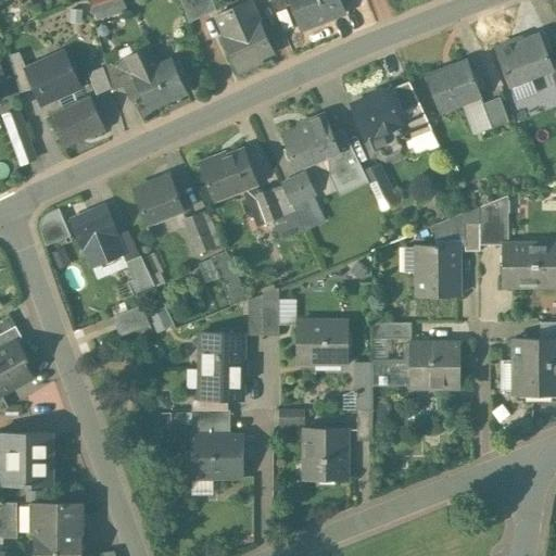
[(123,0),(89,0),(96,21),(127,9),(123,0)]
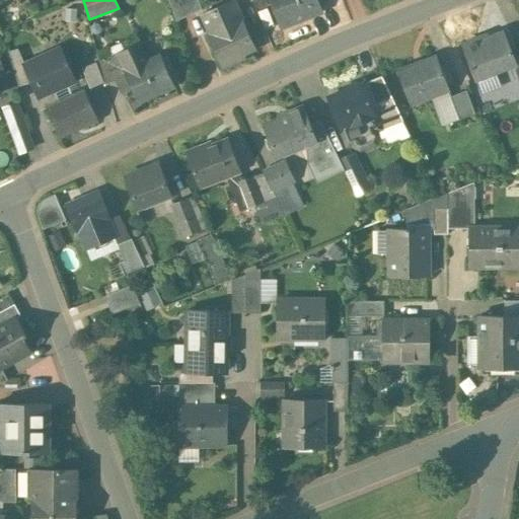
[(198,0),(168,0),(177,20),(202,10),(198,0)]
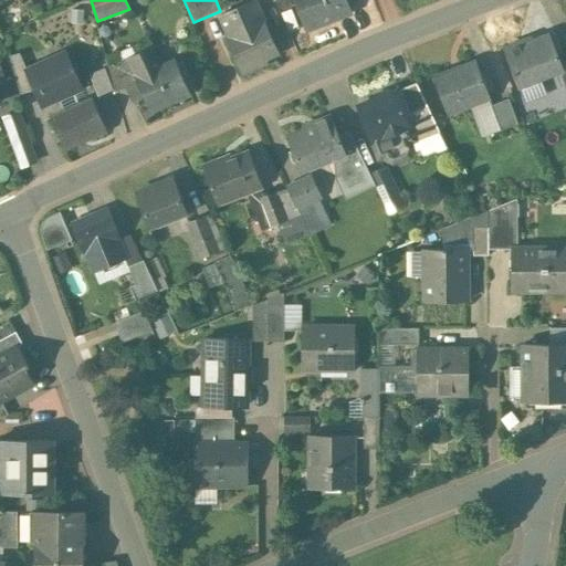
[(294,0),(306,31),(350,12),(345,0),(294,0)]
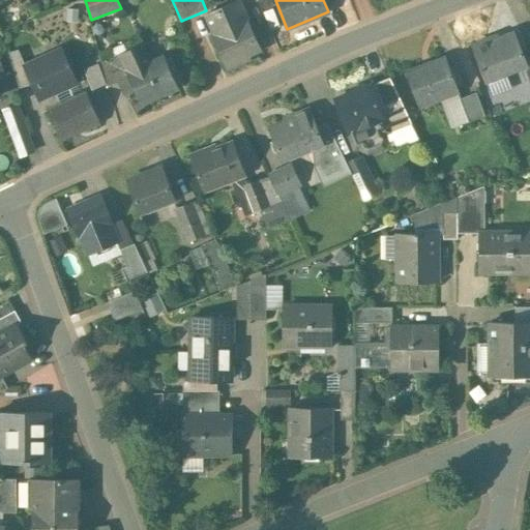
[(239,4),(208,18),(215,34),(212,35),(227,69),(248,59),(247,56),(260,51),(239,4)]
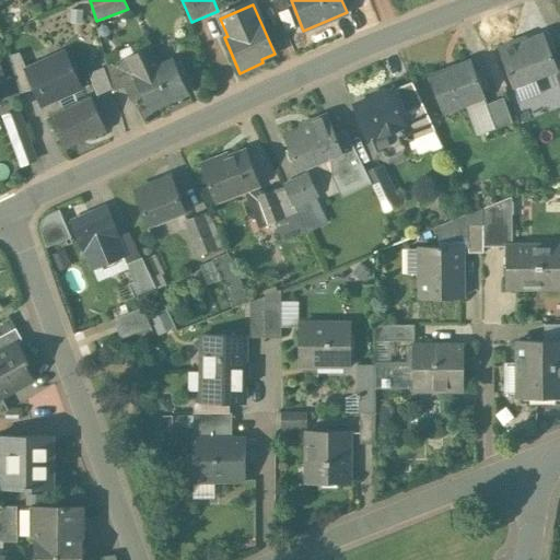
[(544,35),(528,41),(527,38),(500,48),(513,85),(557,69),(544,35)]
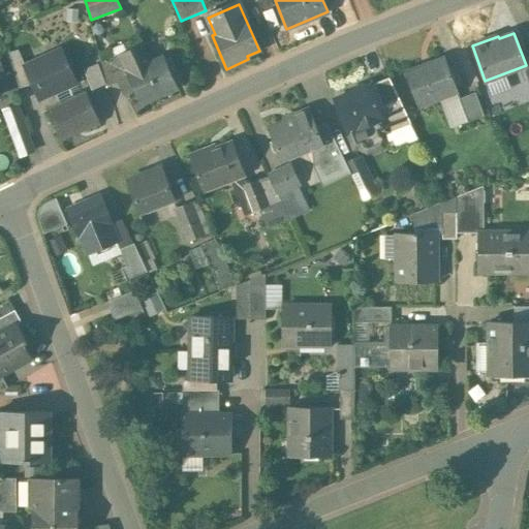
[(144,43),(121,53),(129,72),(152,62),(144,43)]
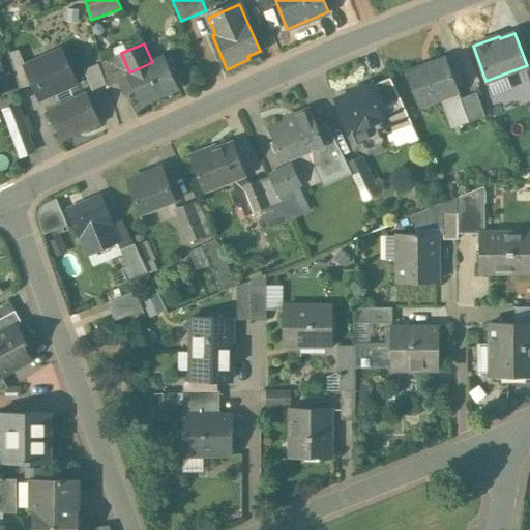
[(25,65),(18,49),(7,54),(22,88),(33,83),(25,65)]
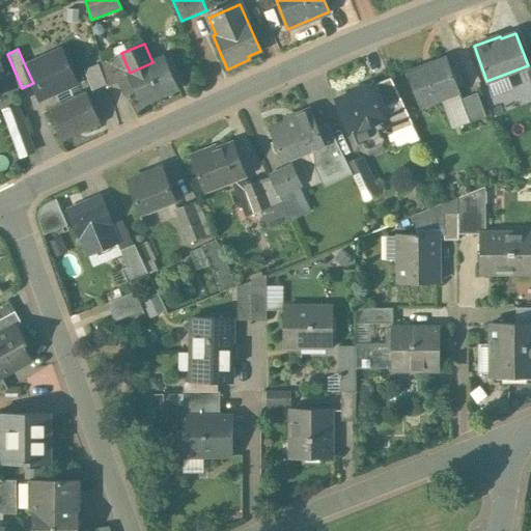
[(62,50),(25,65),(33,83),(38,98),(39,99),(55,92),(77,83),(62,50)]
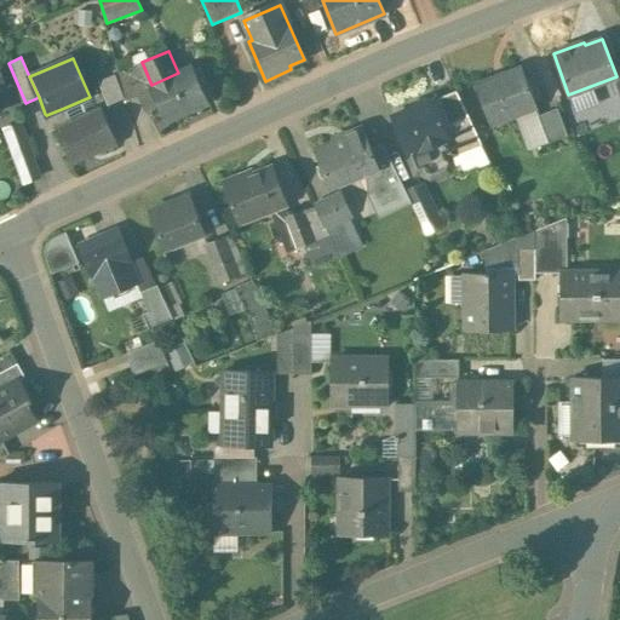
[(142,62),(119,73),(126,101),(139,96),(145,110),(159,104),(150,86),(151,85),(142,62)]
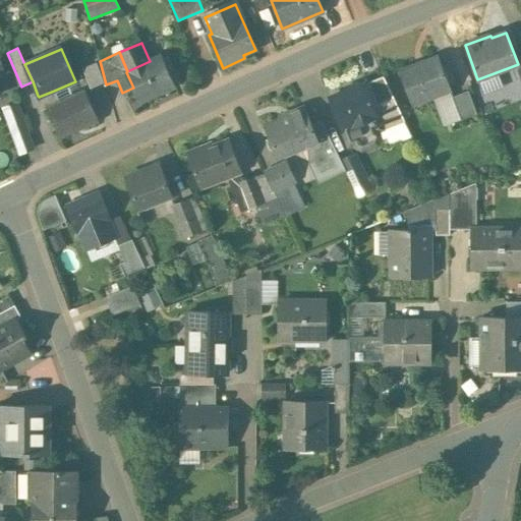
[(127,71),(126,72),(133,88),(139,102),(174,87),(160,56),(127,71)]
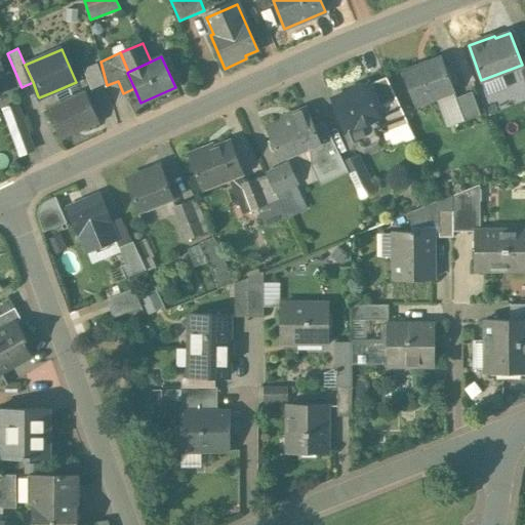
[(430,63),(404,72),(415,105),(439,96),(438,94),(452,89),(441,56),(430,61),(430,63)]
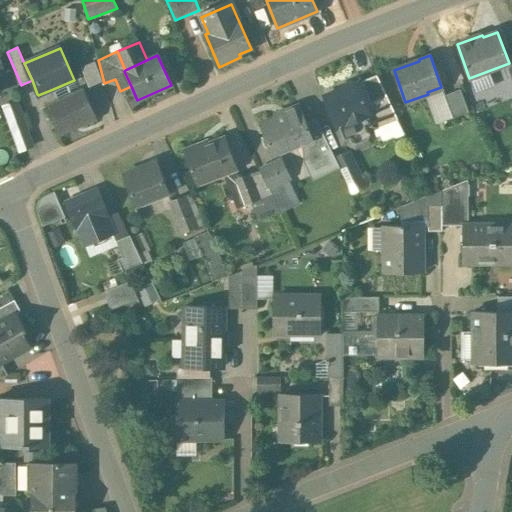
[(95,62),(82,68),(89,87),(103,81),(95,62)]
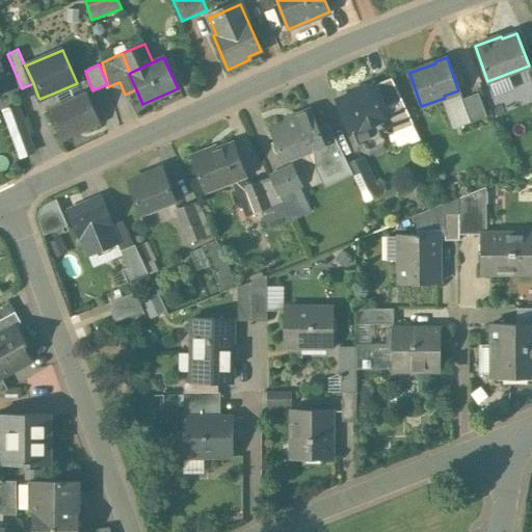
[(413,123),(392,80),(373,87),(386,120),(382,121),(388,133),(413,123)]
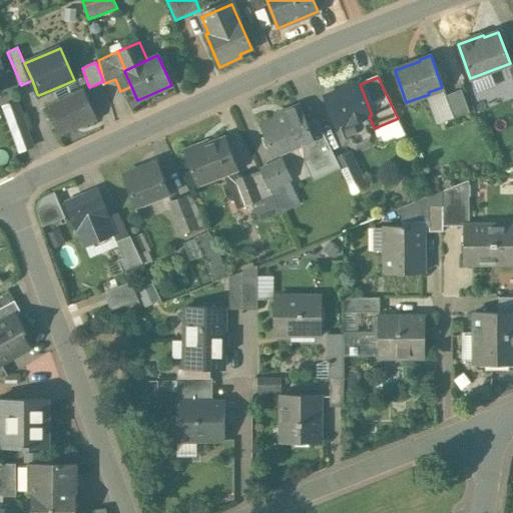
[(359,82),(338,90),(339,92),(326,97),(325,95),(337,128),(369,116),(372,115),(360,84),(359,82)]
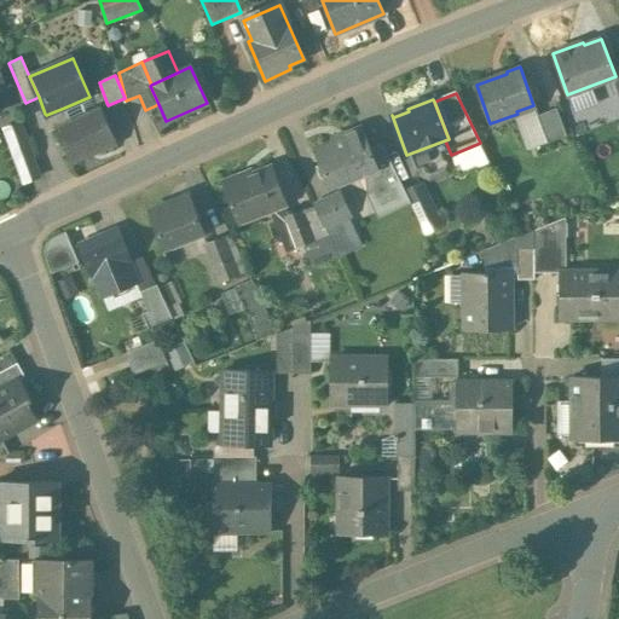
[(64,108),(46,115),(45,114),(41,115),(48,132),(56,128),(56,127),(70,121),(64,108)]
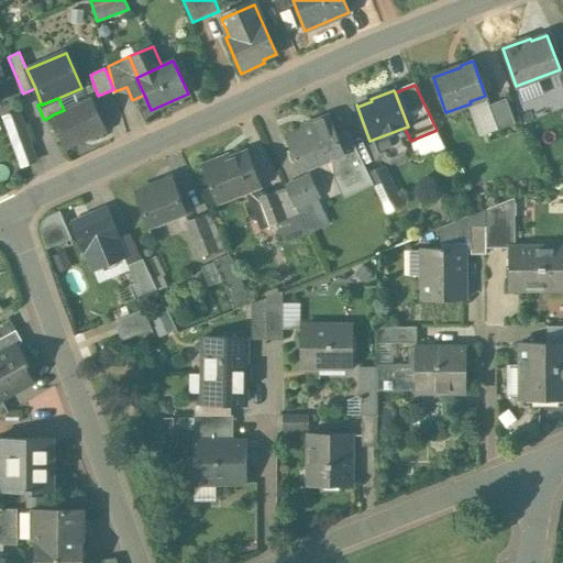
[(64,110),(51,116),(51,117),(64,148),(106,131),(91,98),(64,110)]
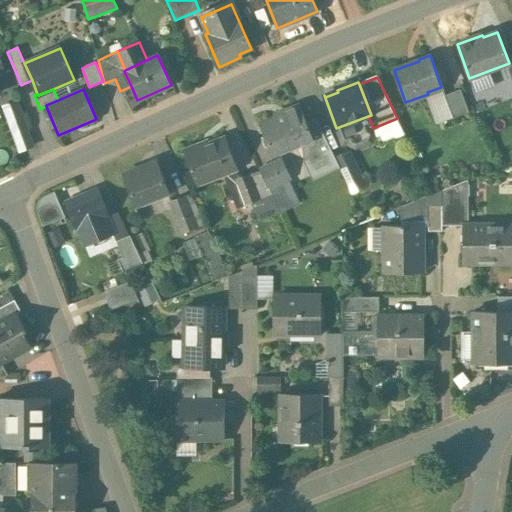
[(468,112),(460,89),(444,95),(452,117),(468,112)]
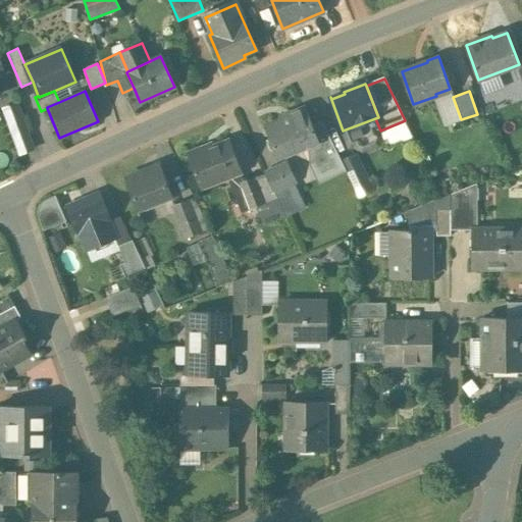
[(16,104),(4,108),(13,133),(25,127),(16,104)]
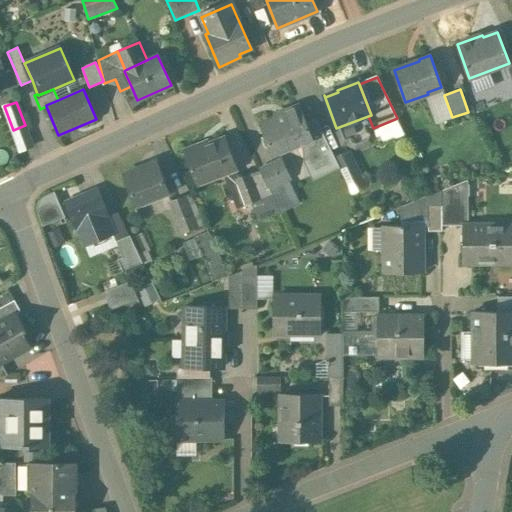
[(299,105),(274,115),(275,118),(260,123),(272,154),(297,144),(312,139),(306,124),(299,105)]
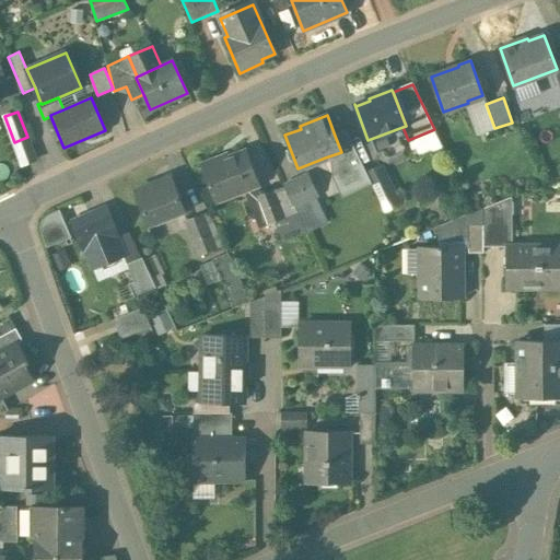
[(403,127),(368,140),(369,141),(375,156),(381,154),(382,156),(388,160),(405,154),(408,147),(406,141),(408,140),(403,127)]
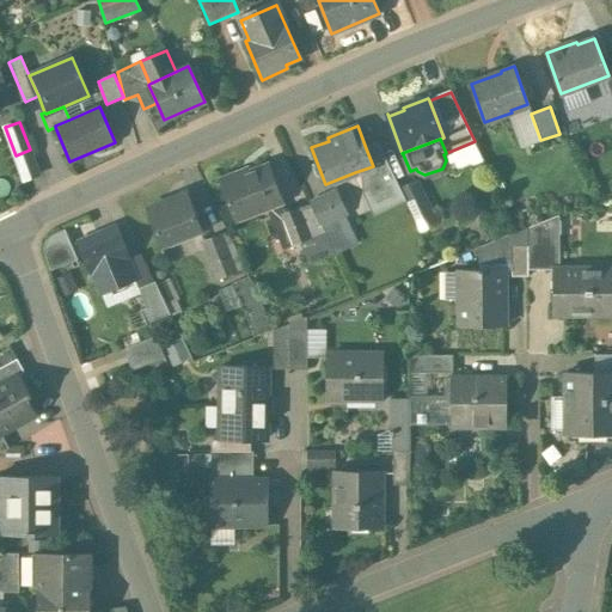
[(401,189),(378,142),(366,148),(373,166),(355,172),(374,213),(404,199),(401,189)]
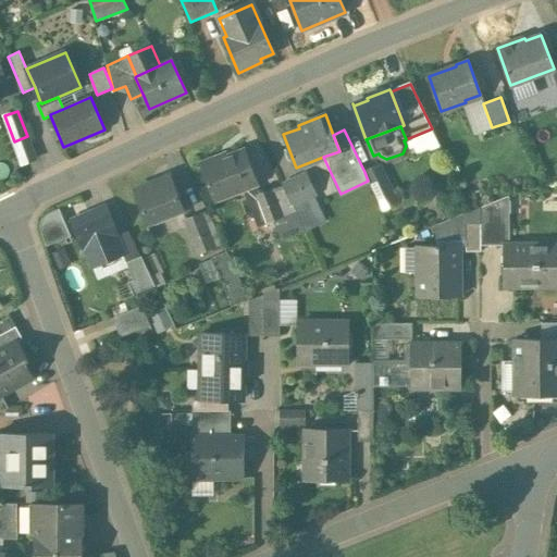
[(243,147),(200,164),(214,200),(258,183),(243,147)]
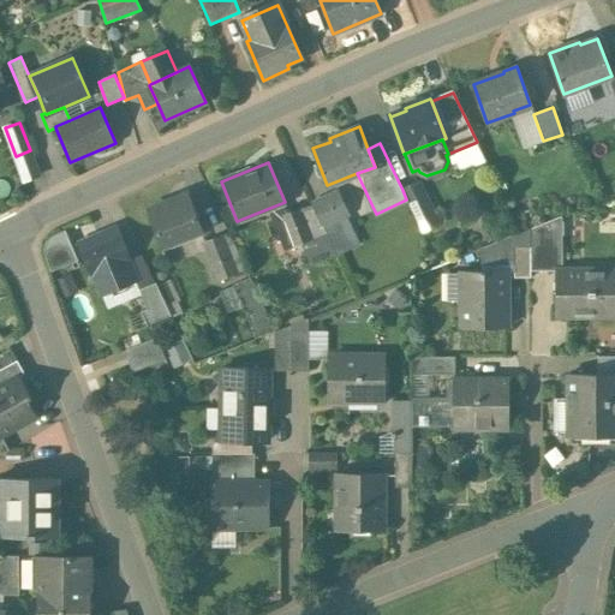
[(418,181),(402,190),(406,199),(422,232),(439,224),(418,181)]
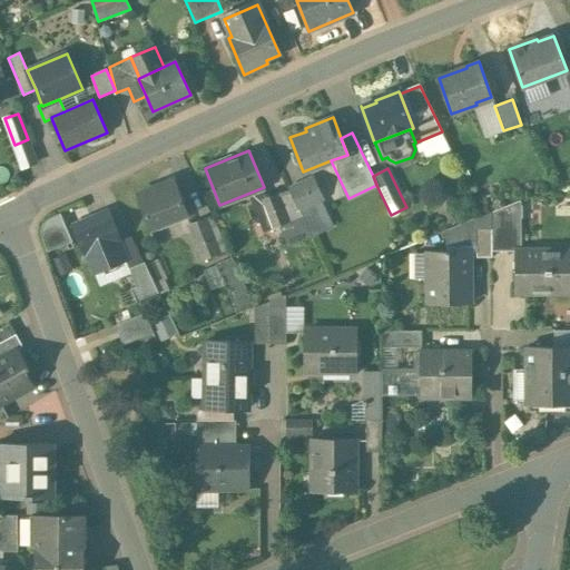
[(313,177),(288,188),(298,209),(323,198),(313,177)]
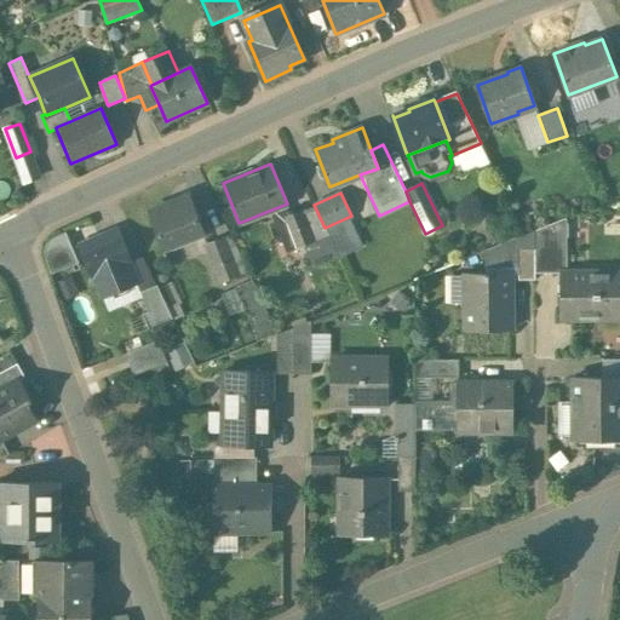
[(190,196),(149,212),(164,247),(204,231),(190,196)]
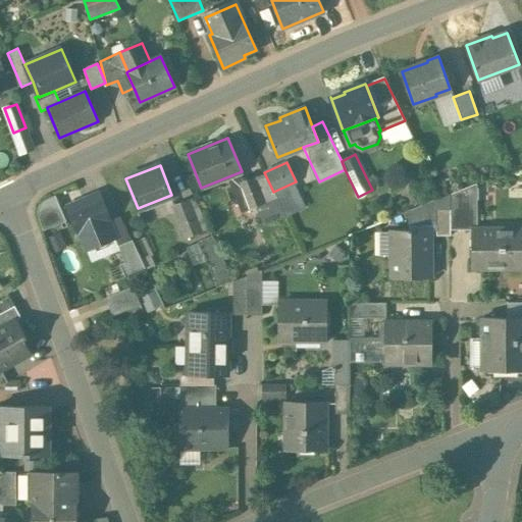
[(254,176),(240,183),(249,208),(264,202),(254,176)]
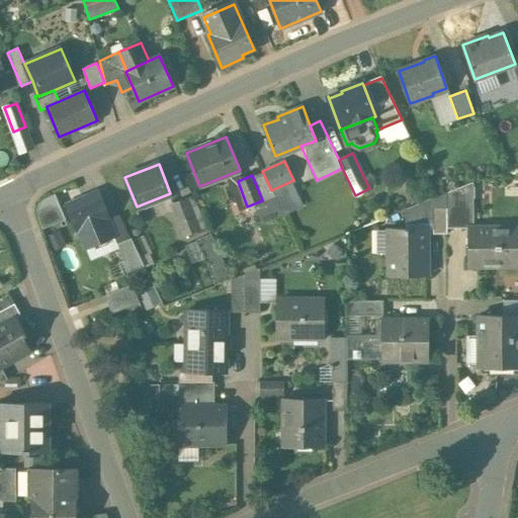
[(98,191),(66,204),(77,231),(79,230),(86,247),(115,235),(108,218),(109,218),(98,191)]
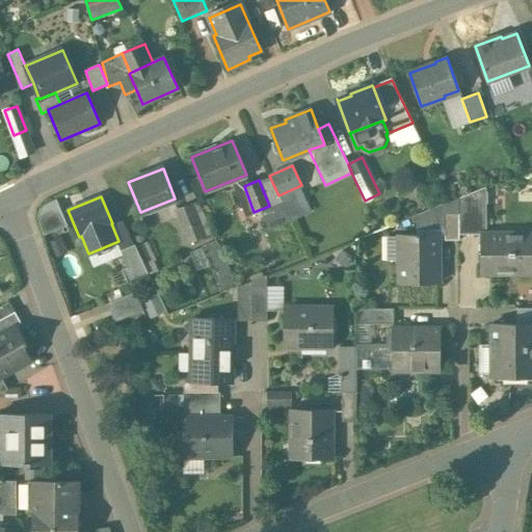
[(59,198),(36,208),(47,234),(70,223),(59,198)]
